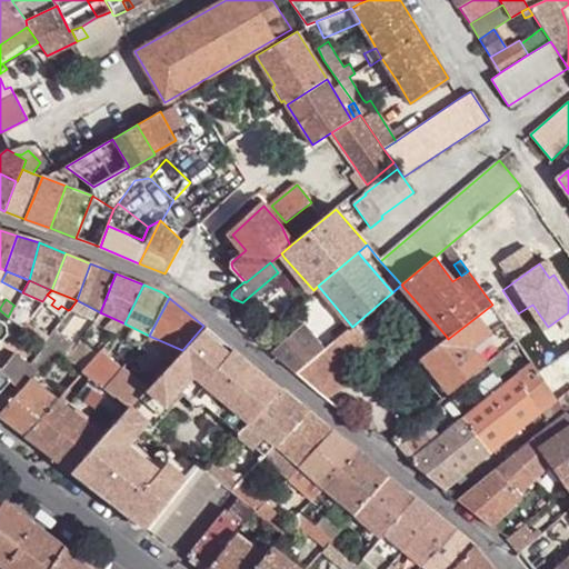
[(77,300),(70,309),(93,321),(100,312),(77,300)]
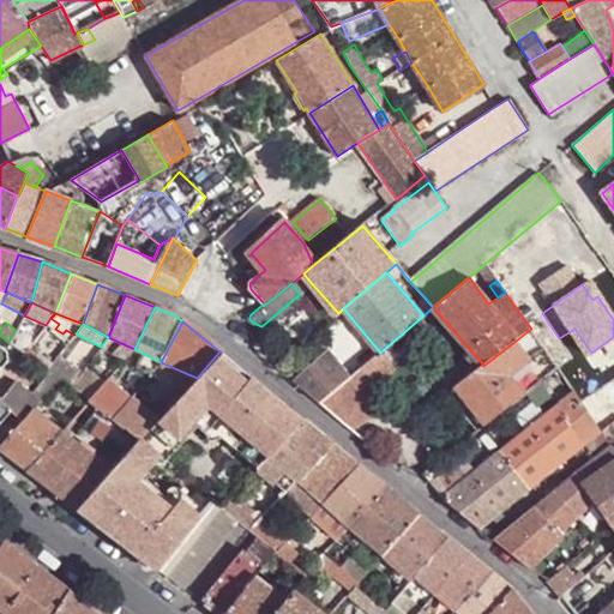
[(558,367),(531,329),(483,366),(482,363),(456,386),(487,425),(558,367)]
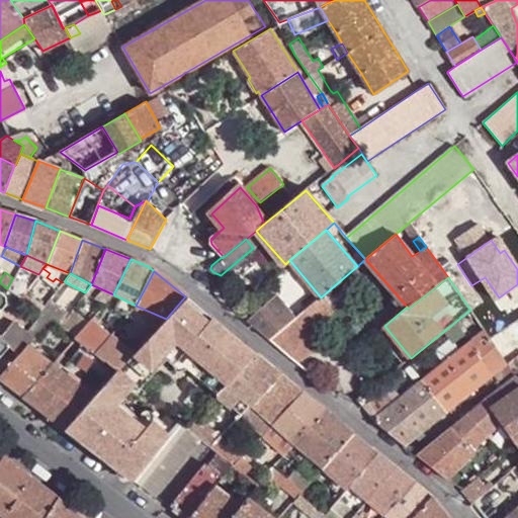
[(12,278),(7,288),(20,297),(23,292),(24,293),(27,289),(12,278)]
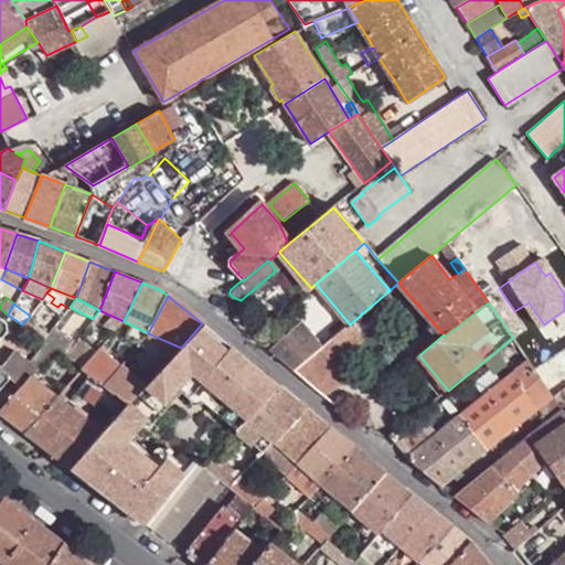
[(124,321),(99,310),(93,319),(116,331),(124,321)]
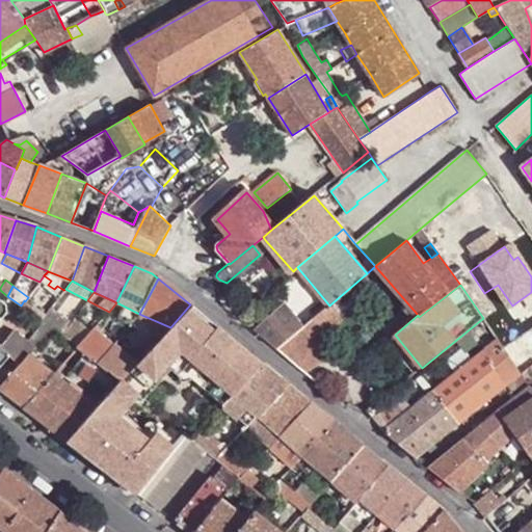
[(25,301),(24,300),(21,306),(28,311),(31,307),(25,301)]
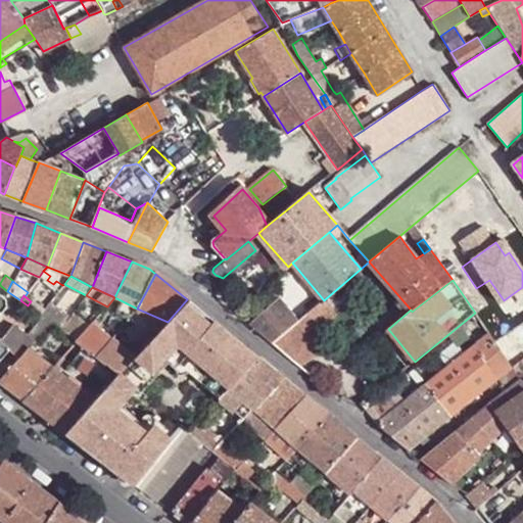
[(129,362),(117,374),(140,392),(180,348),(185,352),(187,350),(185,349),(211,319),(187,299),(168,322),(149,340),(140,349),(129,362)]
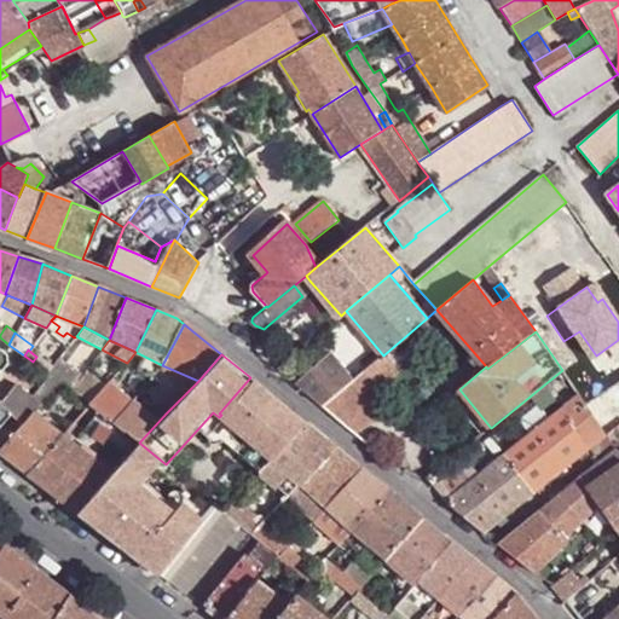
[(323,406),(341,421),(380,388),(399,371),(385,354),(383,356),(356,377),(323,406)]
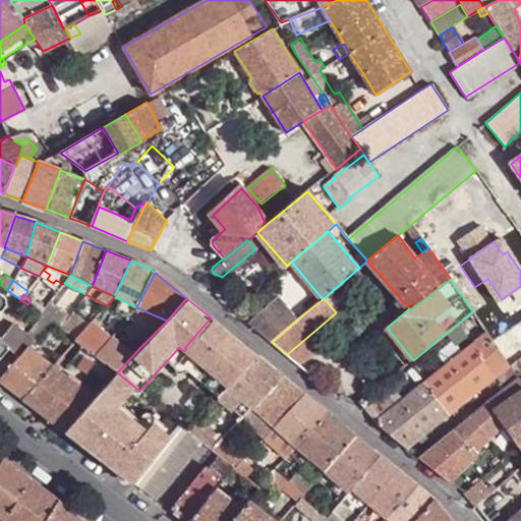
[(136,307),(120,299),(112,308),(127,320),(136,307)]
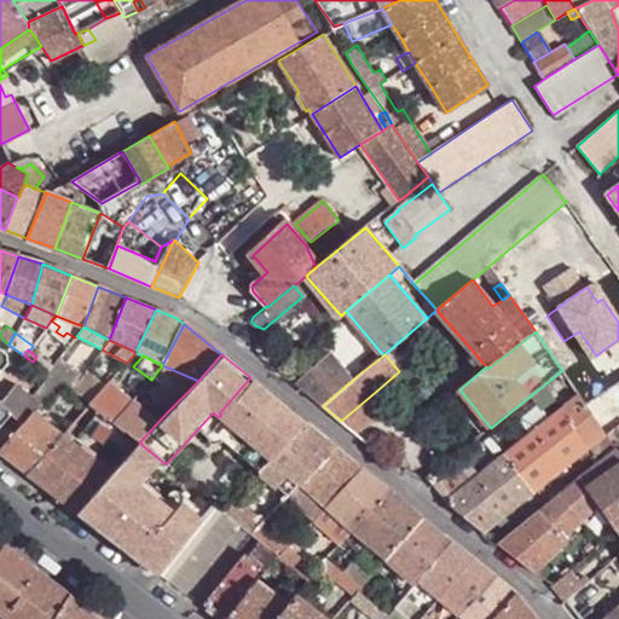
[(300,386),(304,383),(270,356),(264,359),(300,386)]
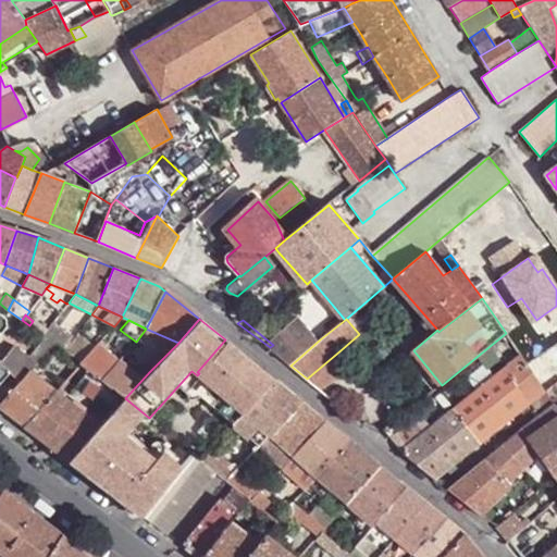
[(302,320),(285,334),(294,334),(307,324),(302,320)]
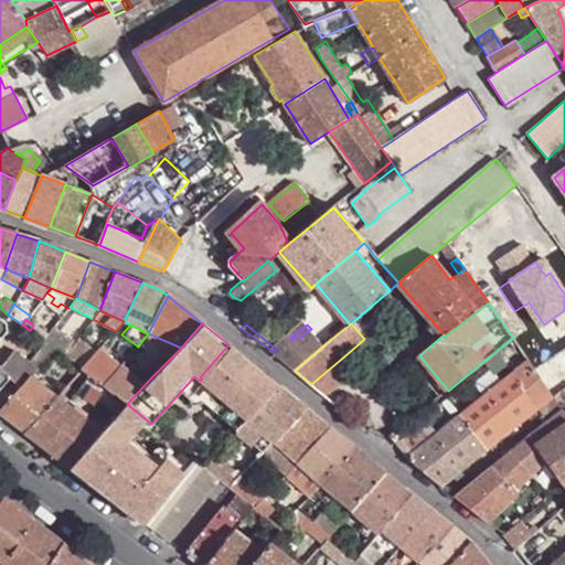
[(70,348),(75,342),(53,326),(46,334),(42,340),(46,343),(54,349),(63,355),(68,348),(70,348)]
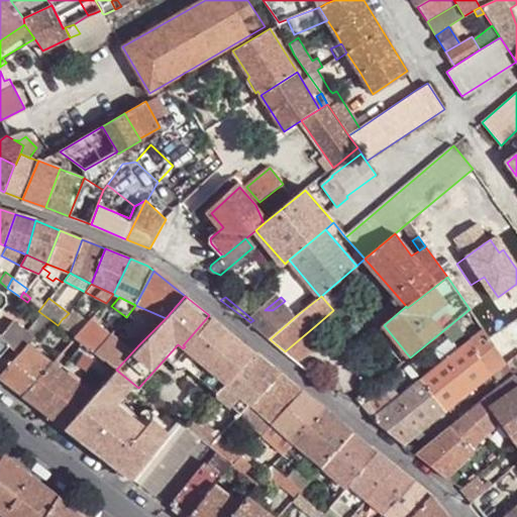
[(270,339),(297,315),(285,301),(273,310),(265,310),(253,320),(250,322),(270,339)]
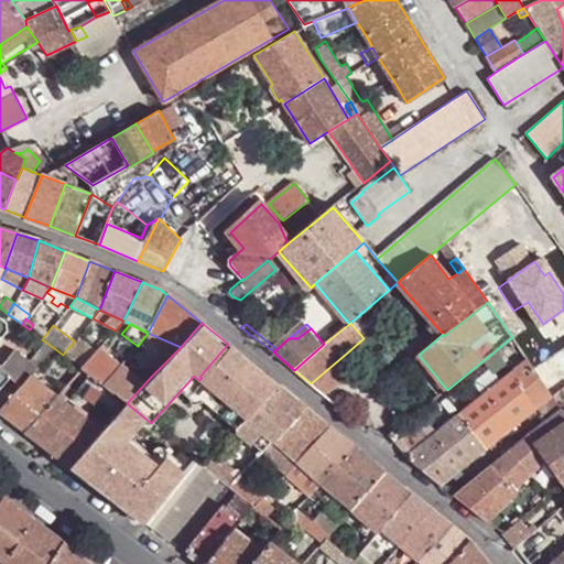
[(148,333),(138,346),(156,357),(153,359),(161,367),(181,347),(148,333)]
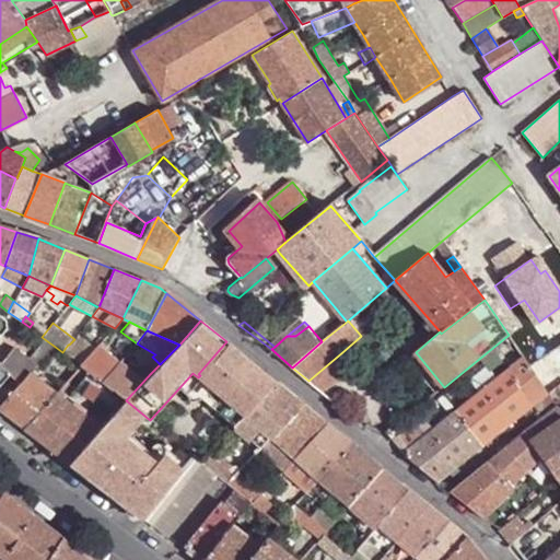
[(96,347),(78,335),(74,339),(69,345),(79,354),(85,360),(96,347)]
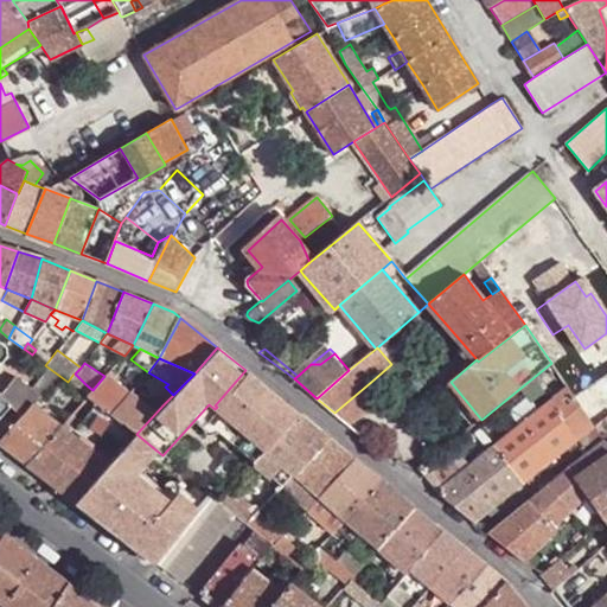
[(50,369),(31,389),(39,395),(58,375),(50,369)]
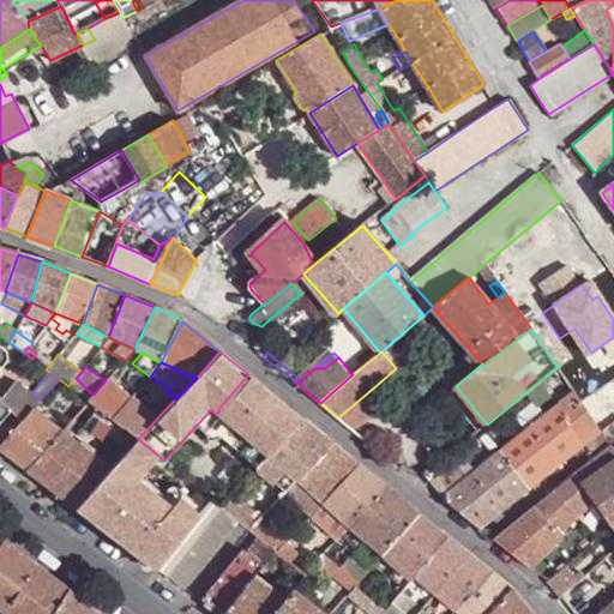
[(127,403),(116,395),(121,389),(116,384),(121,379),(114,373),(106,380),(94,395),(89,401),(96,408),(113,419),(114,420),(127,403)]
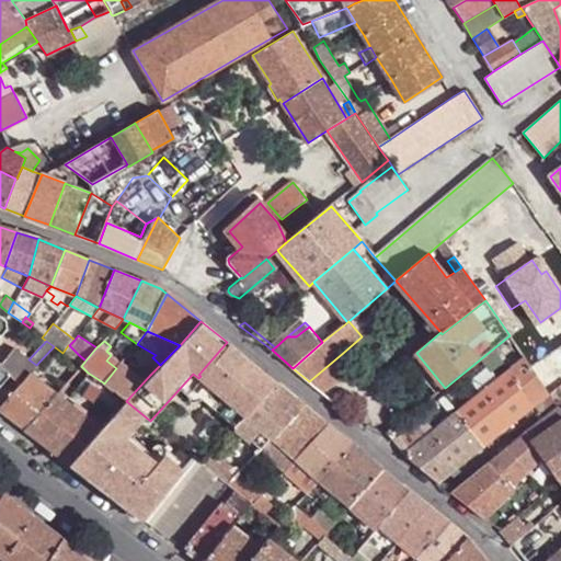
[(277,384),(227,342),(198,375),(201,376),(248,416),(277,384)]
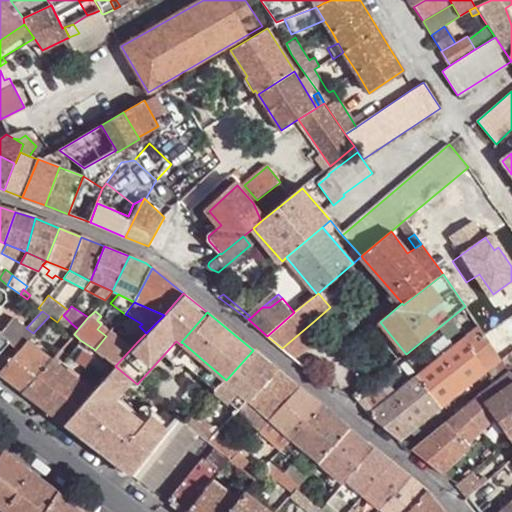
[(62,315),(57,322),(67,330),(72,324),(63,315),(62,315)]
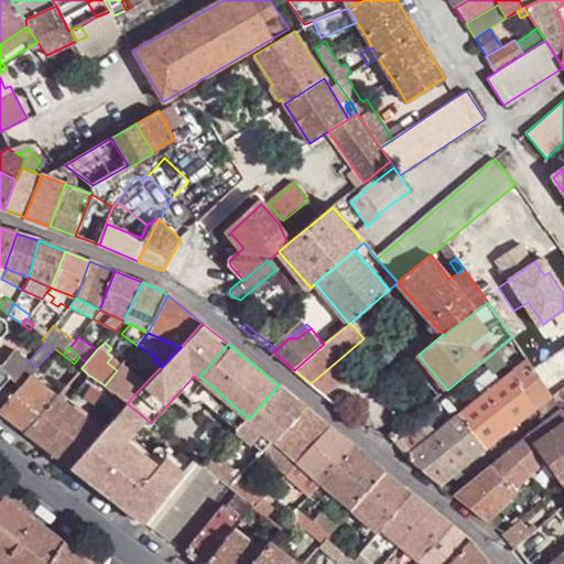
[(551,347),(529,361),(537,372),(557,358),(551,347)]
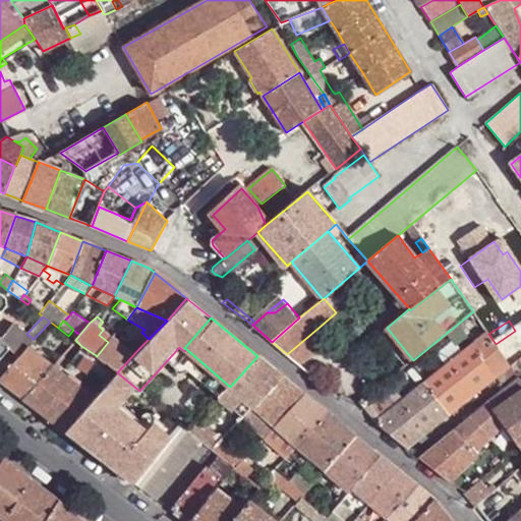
[(11,323),(0,336),(0,340),(9,347),(20,355),(27,348),(34,339),(26,334),(11,323)]
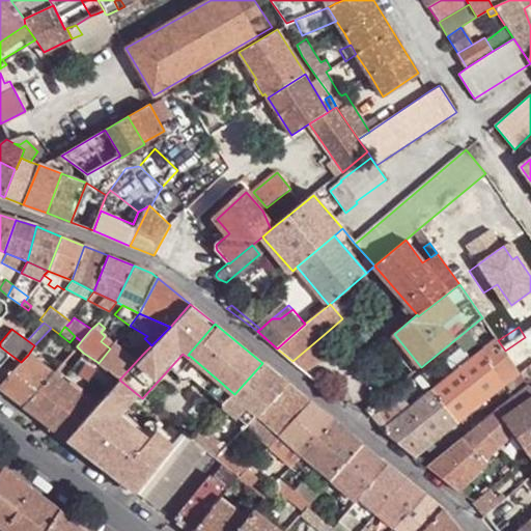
[(326,333),(292,361),(306,372),(337,347),(326,333)]
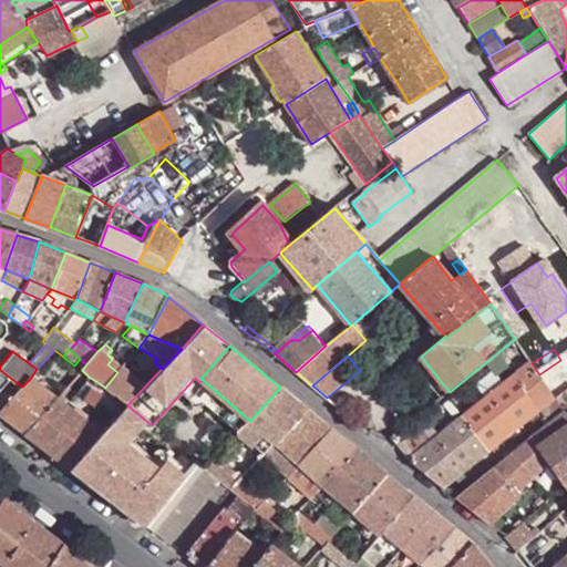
[(74,366),(82,370),(86,364),(80,359),(74,366)]
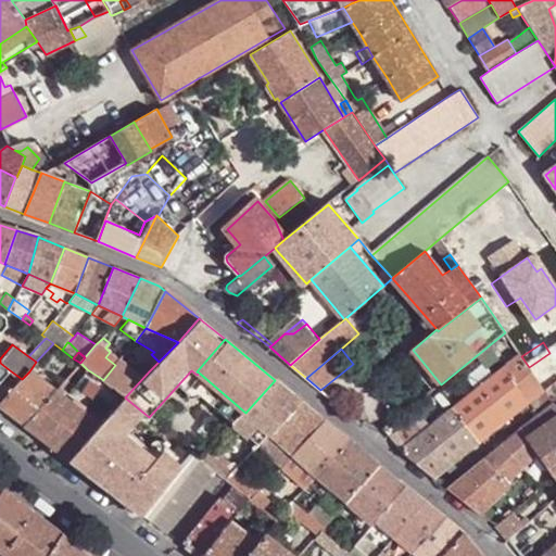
[(119,361),(110,352),(105,357),(115,365),(117,362),(119,361)]
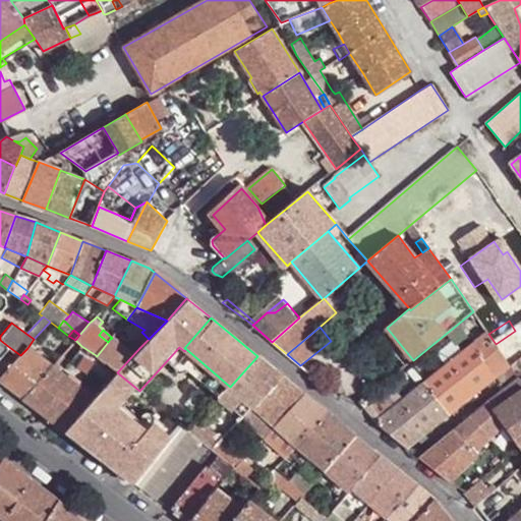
[(515,331),(496,344),(510,365),(518,379),(520,375),(520,335),(517,330),(515,331)]
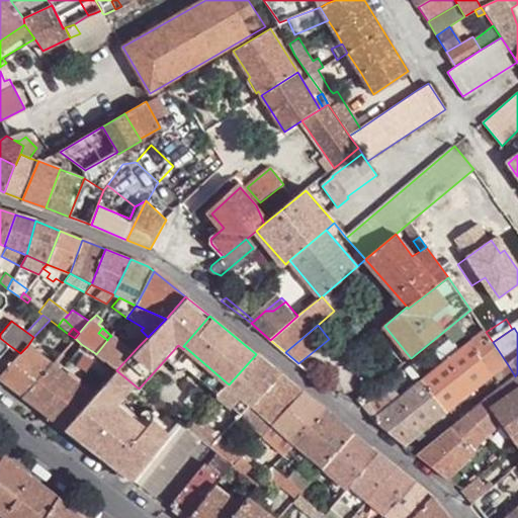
[(148,337),(141,330),(133,340),(139,346),(148,337)]
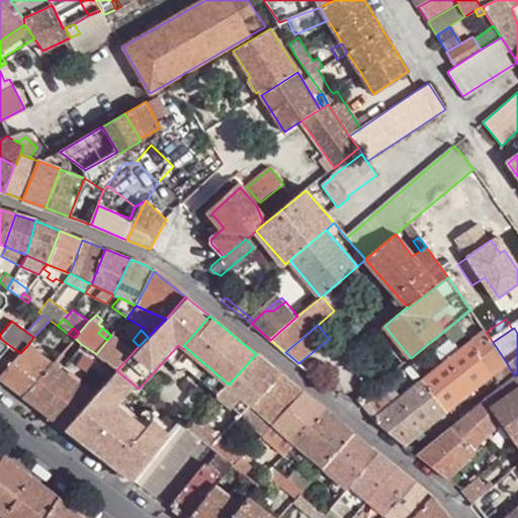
[(373,421),(405,445),(495,374),(507,363),(493,342),(486,332),(378,416),(373,420),(373,421)]
